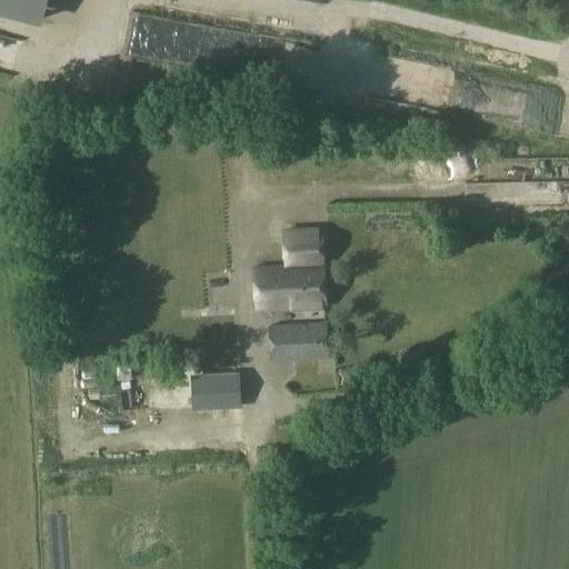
[(0,0),(0,15),(41,26),(48,0),(0,0)]
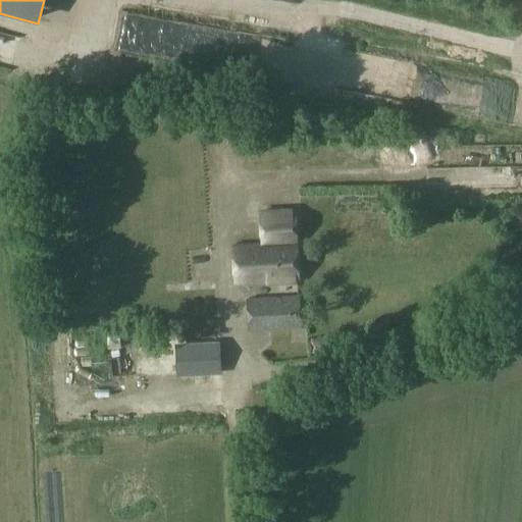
[(260,245),(258,245),(233,247),(237,283),(269,281),(269,283),(295,282),(292,246),(298,246),(297,221),(294,221),(293,208),(259,210),(260,245)]
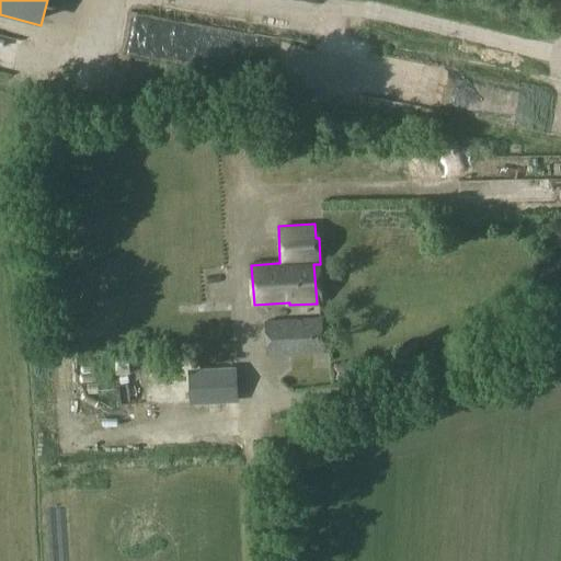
[(219,254),(202,258),(205,272),(222,268),(219,254)]
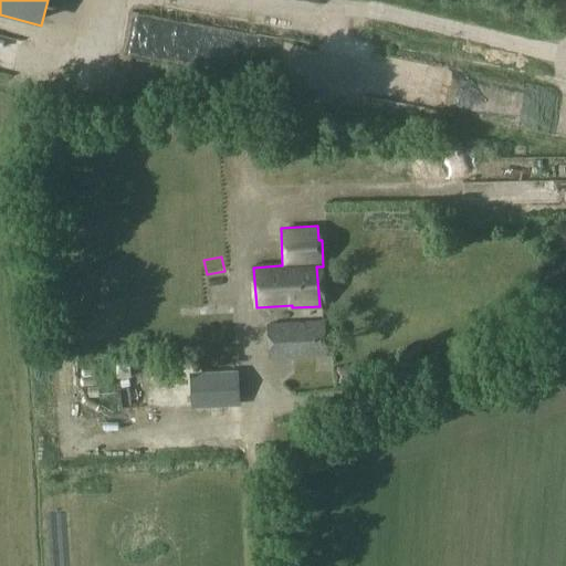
[(206,373),(234,371),(232,310),(203,311),(206,373)]
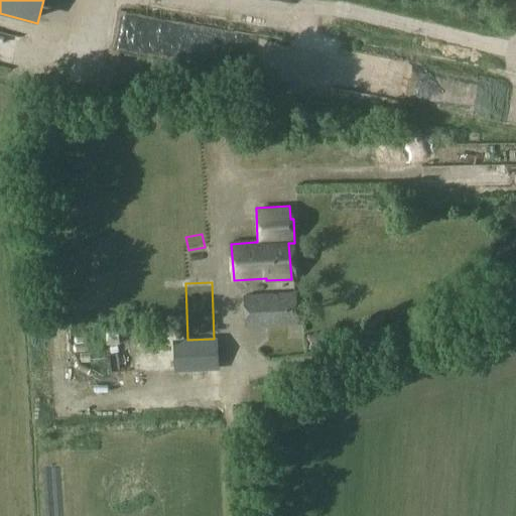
[(296,292),(243,294),(244,326),(297,324),(296,292)]
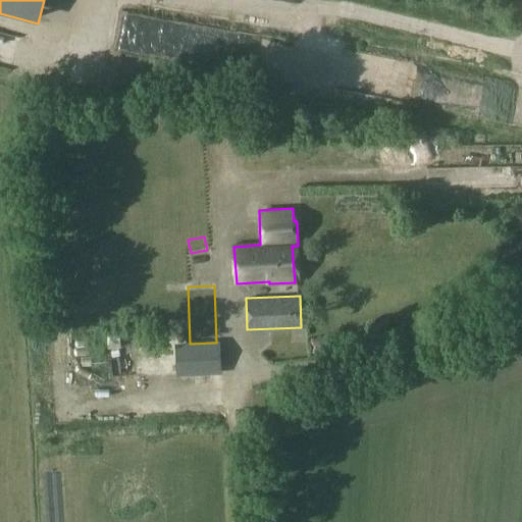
[(219,346),(175,348),(176,374),(220,372),(219,346)]
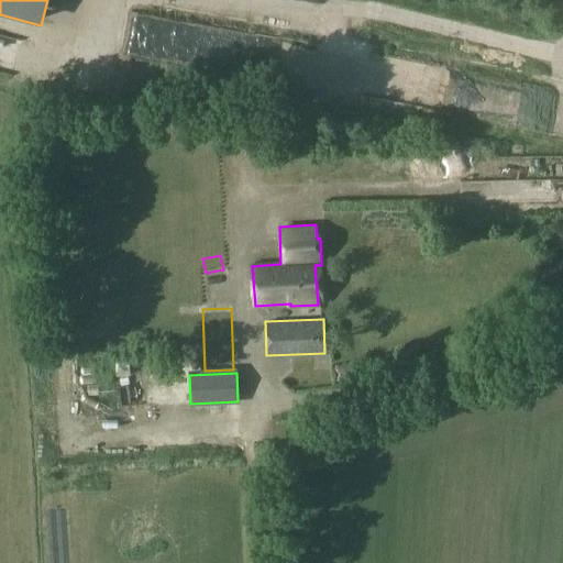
[(85,407),(183,404),(181,379),(84,383),(85,407)]
